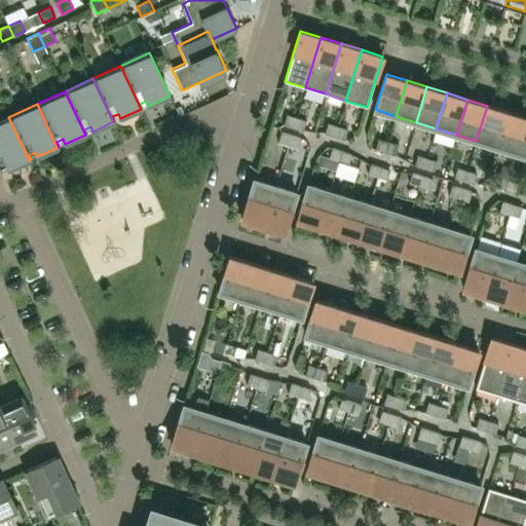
[(496,147),(508,112),(487,106),(476,141),(496,147)]
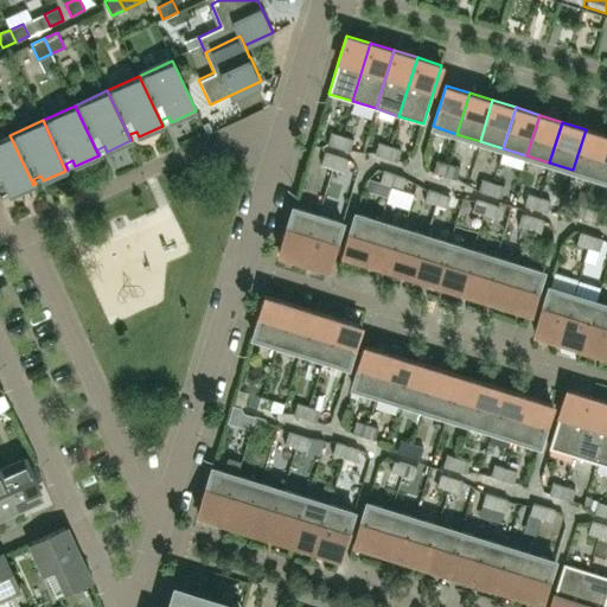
[(596,177),(606,141),(606,135),(586,129),(573,170),(596,177)]
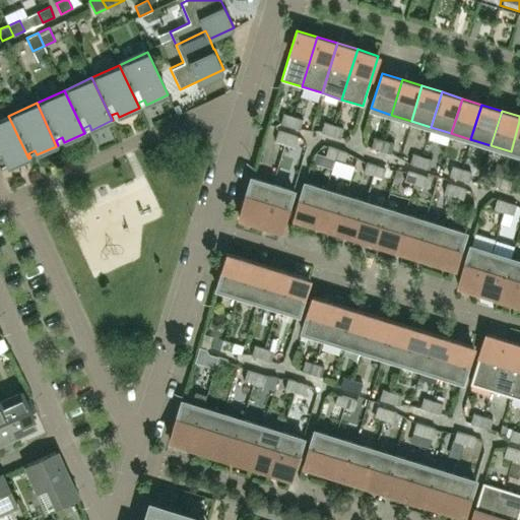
[(289,126),(293,117),(282,114),(280,123),(289,126)]
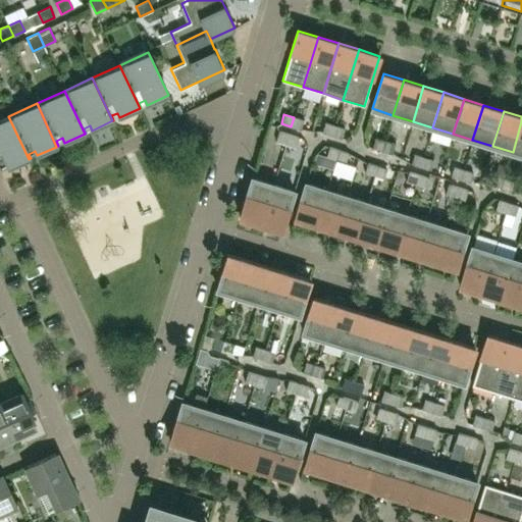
[(29,159),(8,116),(0,119),(0,167),(1,167),(0,166),(7,163),(9,168),(29,159)]
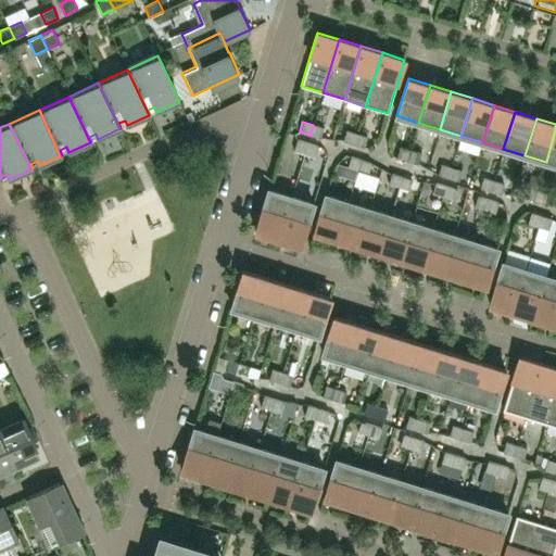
[(320,138),(324,128),(313,125),(310,135),(320,138)]
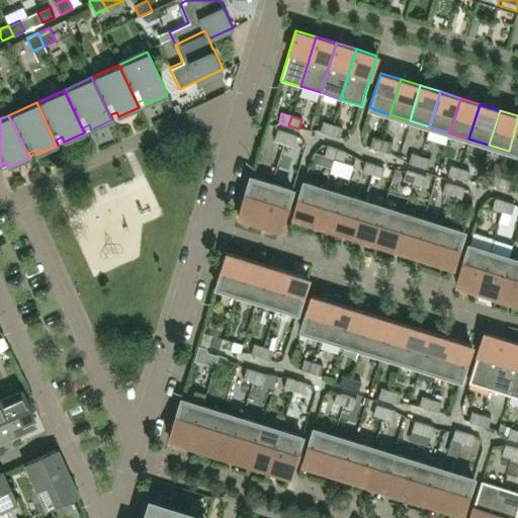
[(517,154),(517,120),(509,151),(517,154)]
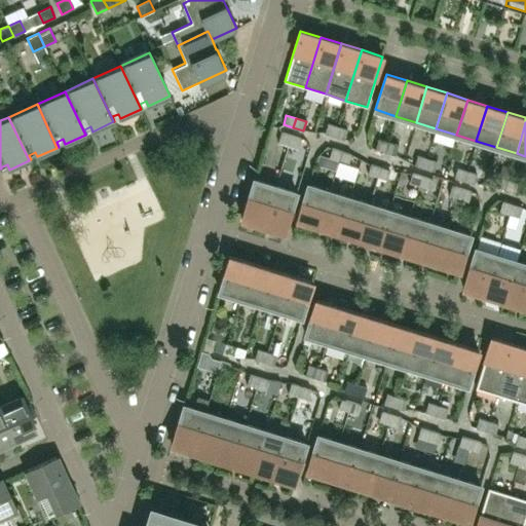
[(334,136),(337,126),(328,123),(325,133),(334,136)]
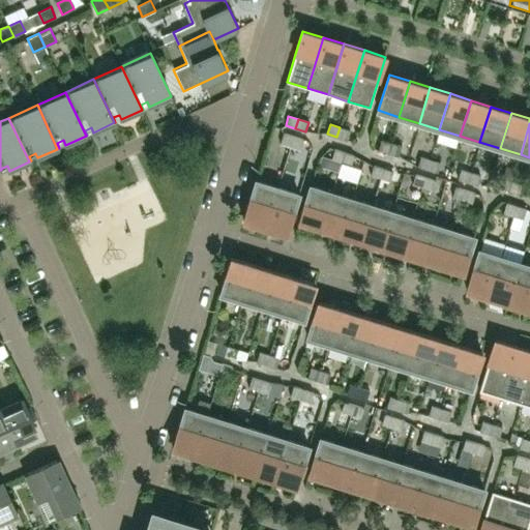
[(347,140),(350,130),(340,127),(336,137),(347,140)]
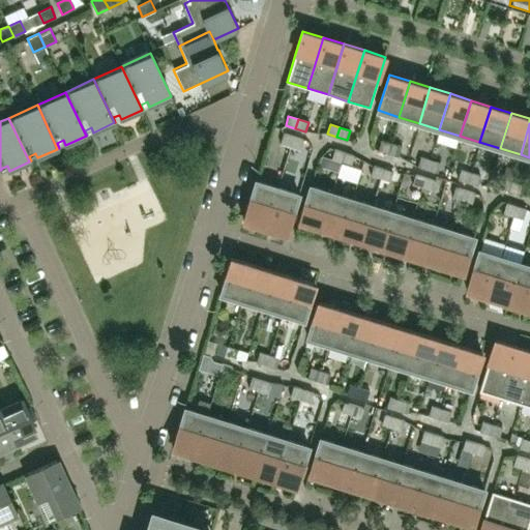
[(290,146),(293,136),(283,133),(280,143),(290,146)]
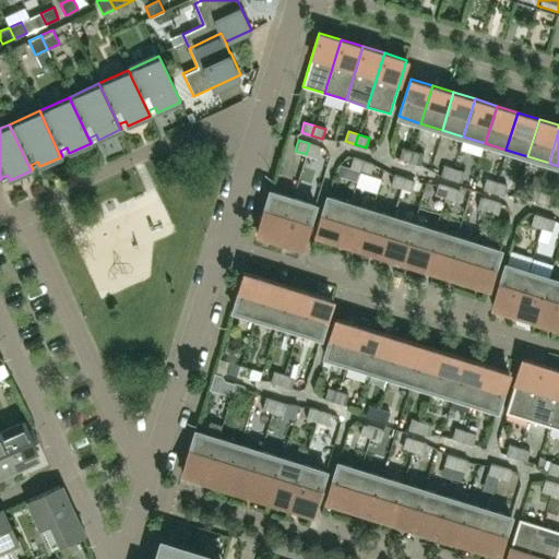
[(316,157),(319,146),(309,143),(306,154),(316,157)]
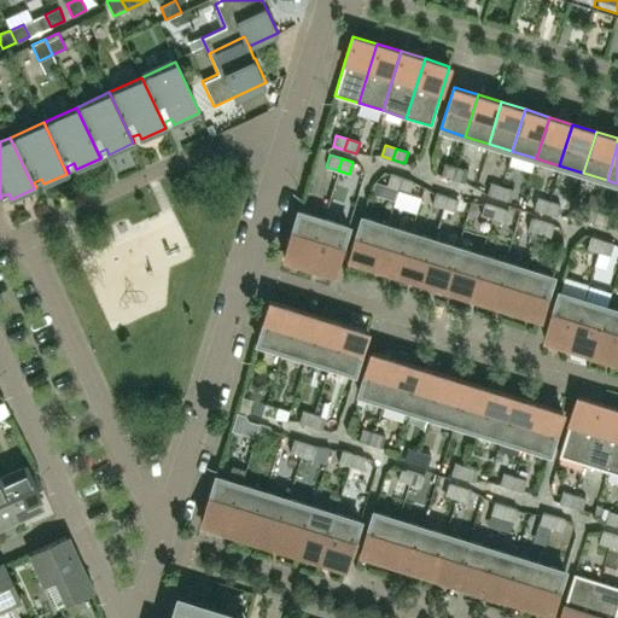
[(453,178),(455,167),(444,163),(441,174),(453,178)]
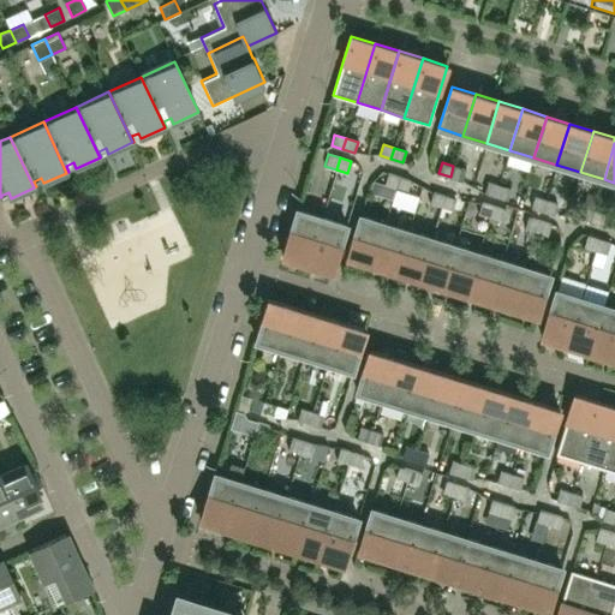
[(461,180),(465,169),(453,166),(451,177),(461,180)]
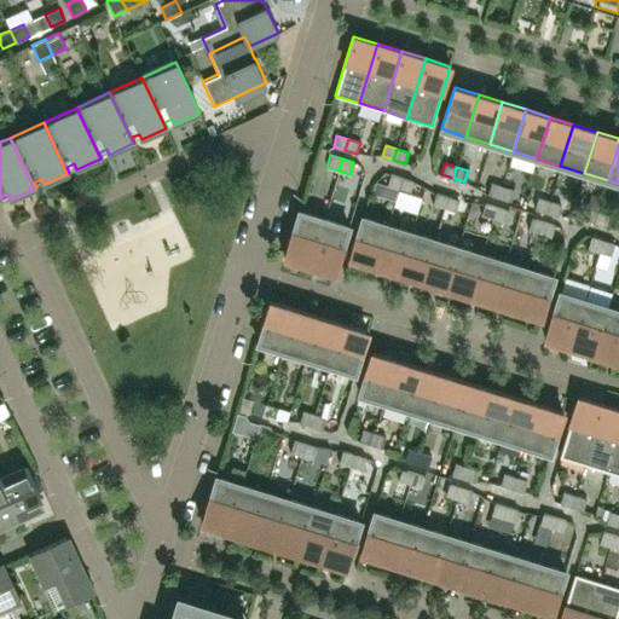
[(398,189),(401,178),(391,174),(387,185),(398,189)]
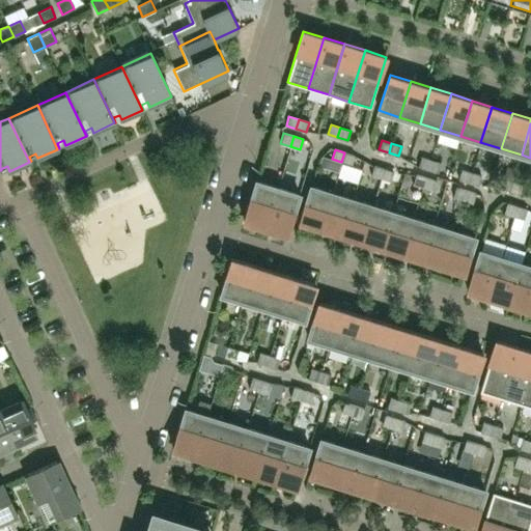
[(352,165),(355,156),(344,152),(341,162),(352,165)]
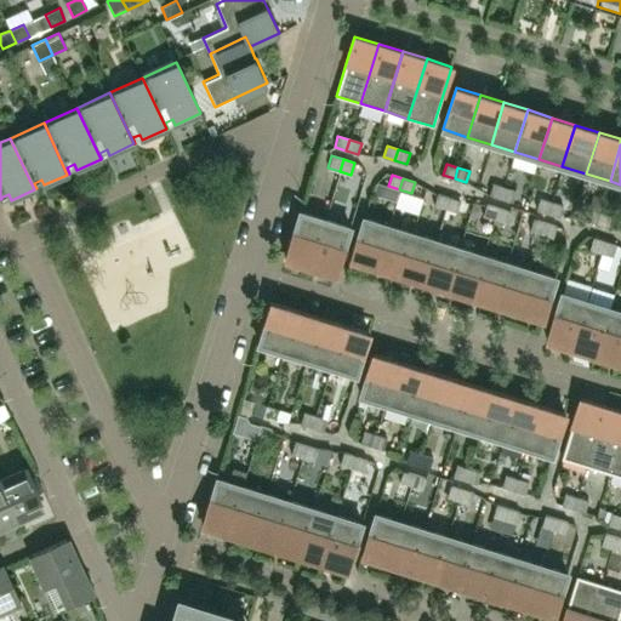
[(501,198),(503,187),(493,183),(489,194),(501,198)]
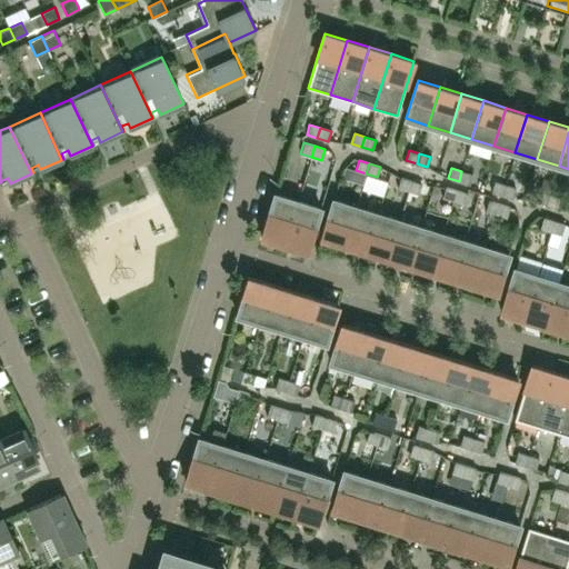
[(469,185),(472,175),(461,171),(459,181),(469,185)]
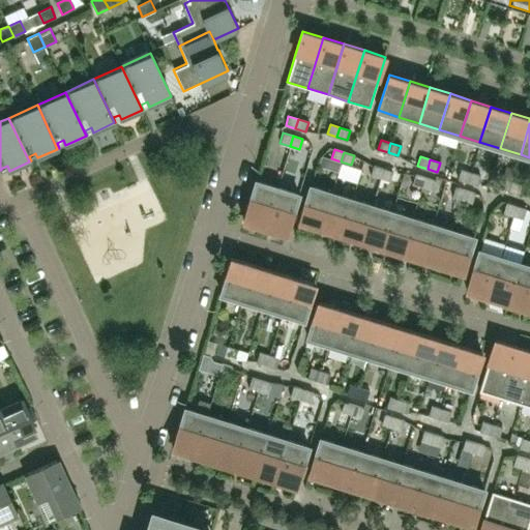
[(380,178),(383,169),(373,166),(370,175),(380,178)]
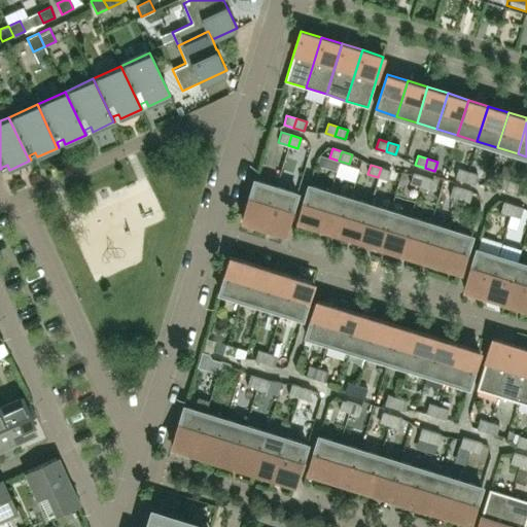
[(387,180),(390,171),(381,168),(378,177),(387,180)]
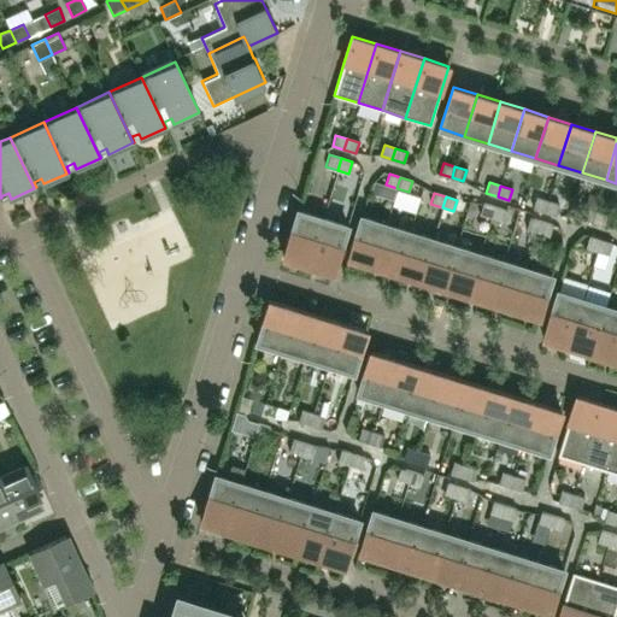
[(544,211),(547,200),(536,197),(533,207),(544,211)]
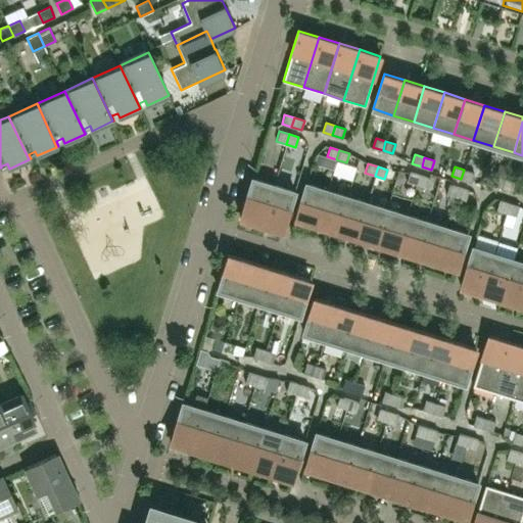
[(471,182),(474,173),(464,170),(461,179),(471,182)]
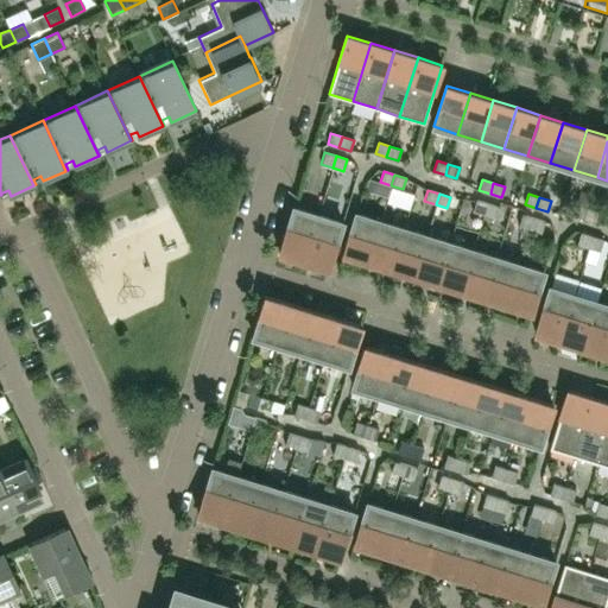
[(483,214),(487,203),(476,200),(473,210),(483,214)]
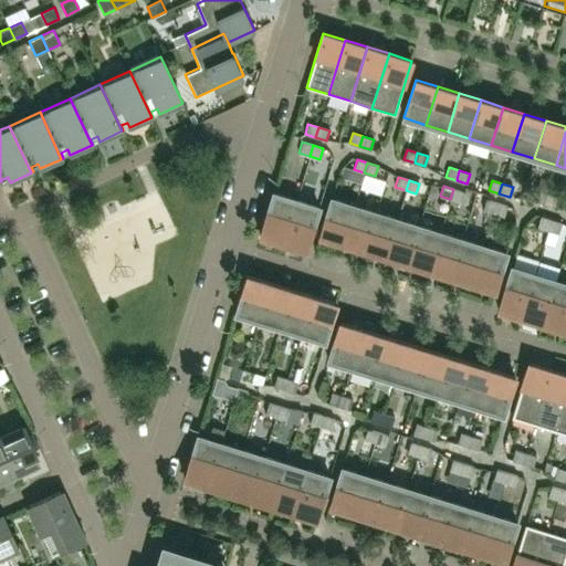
[(461,202),(464,192),(453,189),(450,199),(461,202)]
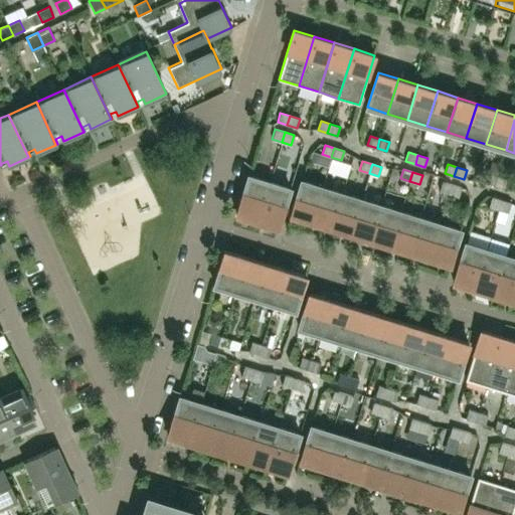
[(494,185),(497,176),(488,173),(485,182),(494,185)]
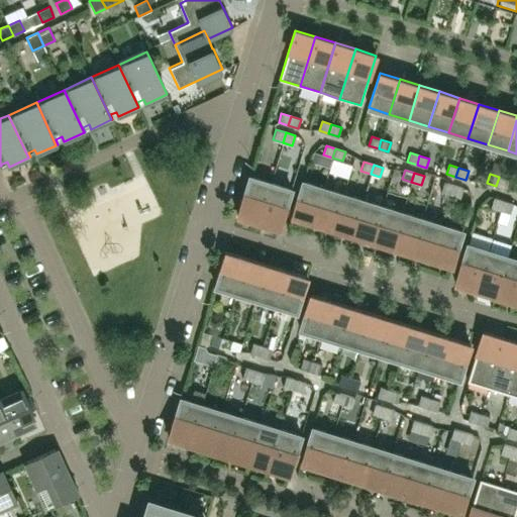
[(259,221),(271,183),(249,176),(248,180),(237,215),(259,221)]
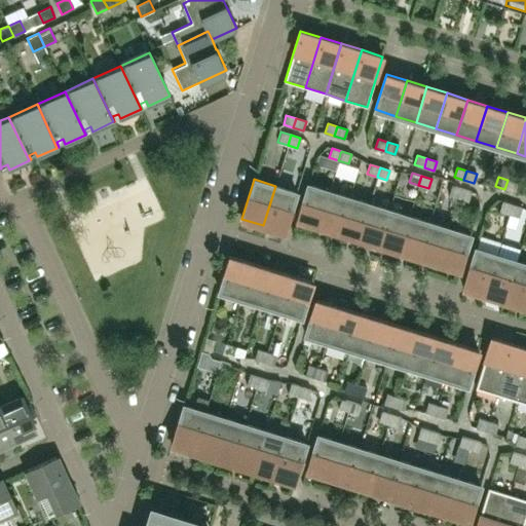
[(515,192),(518,182),(508,180),(504,189),(515,192)]
